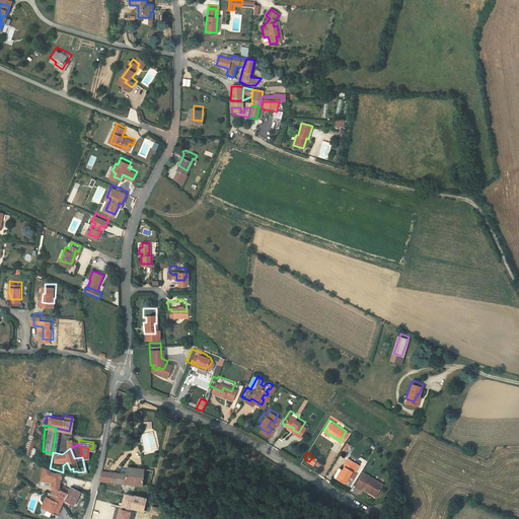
[(347,469),(349,466),(340,461),(339,464),(340,464),(334,473),(343,478),(348,469),(347,469)]
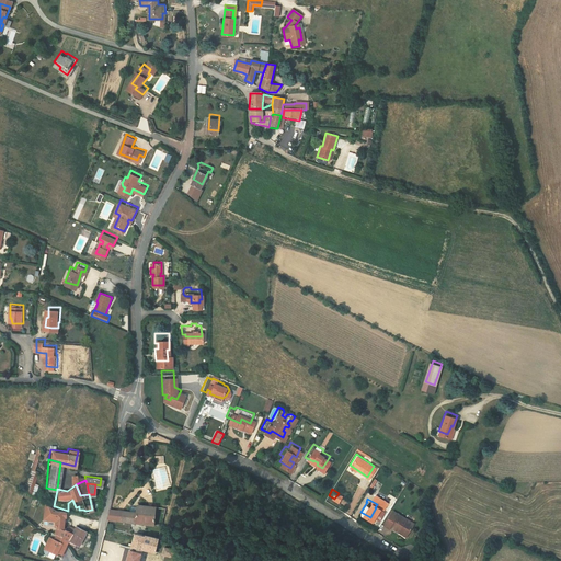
[(64,514),(65,510),(55,506),(54,506),(41,500),(39,515),(52,517),(52,523),(60,526),(61,514),(64,514)]
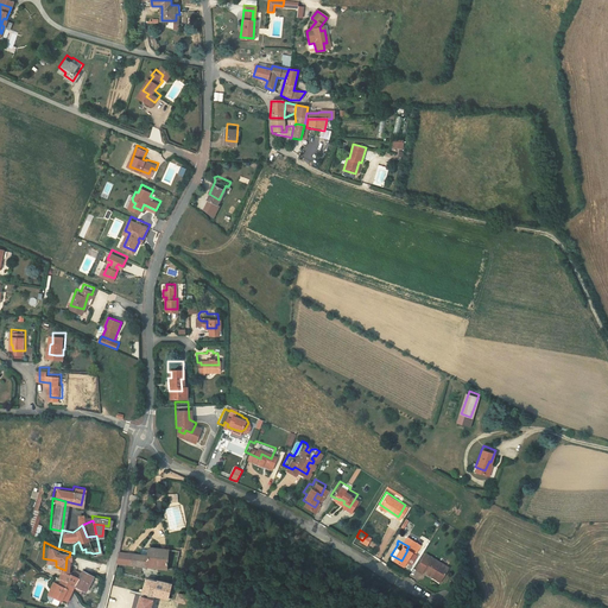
[(173,567),(178,548),(149,545),(147,553),(116,551),(114,562),(173,567)]
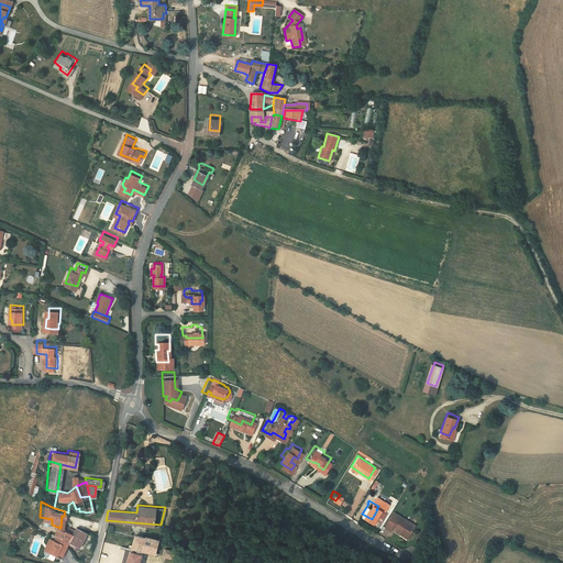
[(412,522),(390,509),(382,523),(387,528),(388,526),(398,531),(399,529),(406,533),(412,522)]
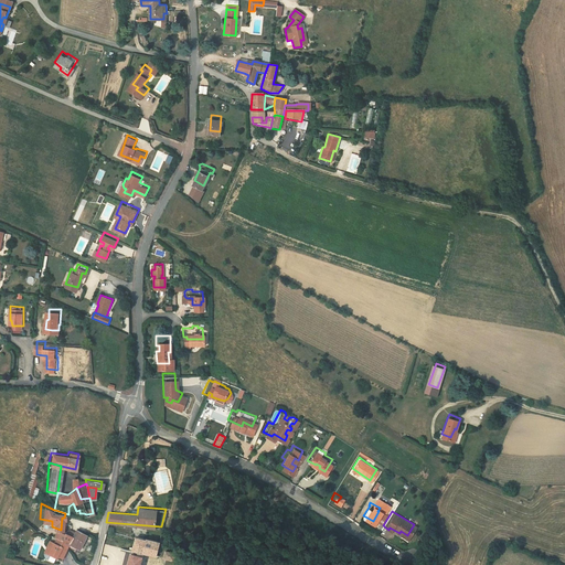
[(76,546),(84,533),(73,528),(70,534),(63,530),(59,536),(66,541),(76,546)]
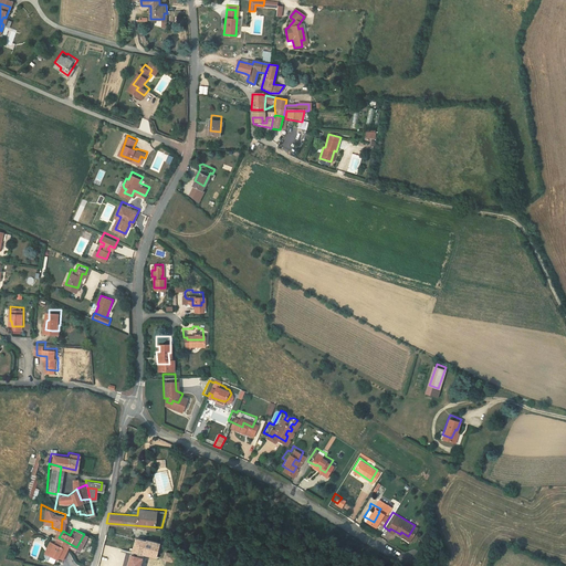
[(66,542),(59,537),(51,536),(48,541),(43,538),(40,544),(42,544),(43,548),(41,552),(48,555),(49,554),(51,555),(56,558),(63,547),(66,542)]
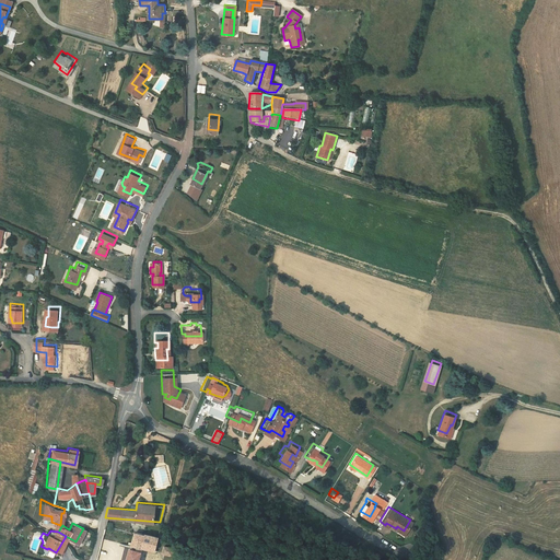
[(137,559),(140,548),(154,549),(158,535),(147,533),(146,534),(132,531),(124,559),(137,559)]
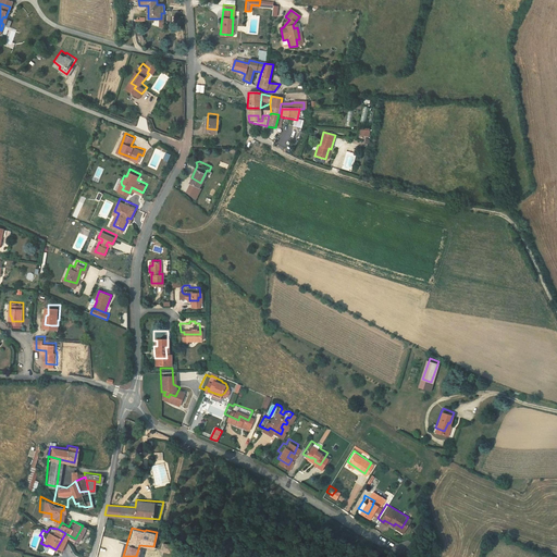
[(160,547),(171,551),(172,547),(173,543),(163,541),(162,541),(160,547)]
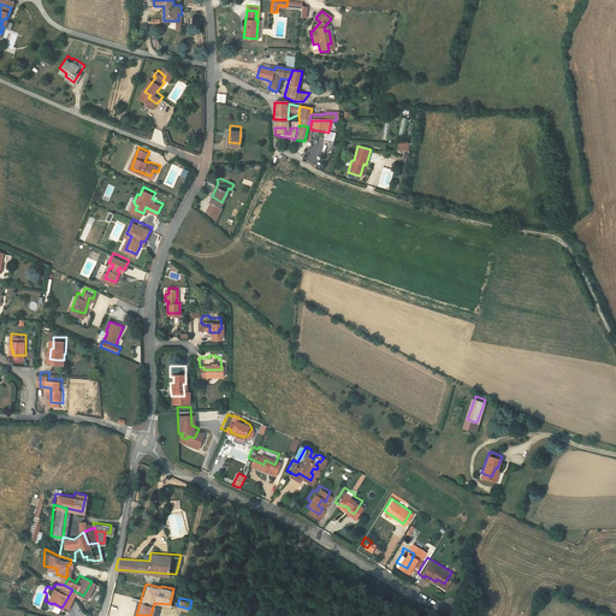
All buildings are outlined.
